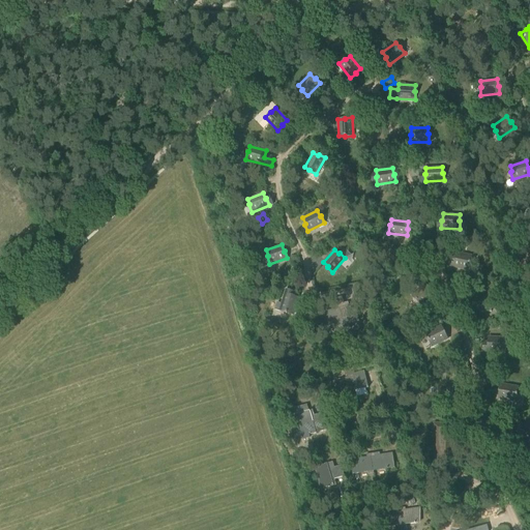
[(470,261),(471,255),(454,252),(453,259),(452,259),(451,265),(469,269),(471,261),(470,261)]
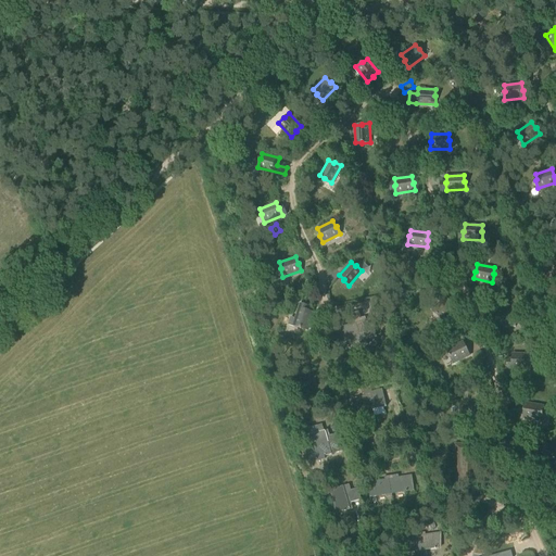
[(451,303),(445,297),(432,308),(437,313),(436,314),(442,320),(456,307),(452,302),(451,303)]
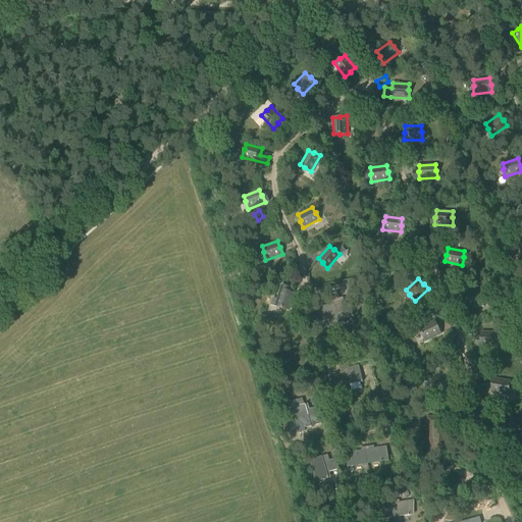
[(289,308),(294,293),(286,291),(288,290),(280,288),(275,305),(282,308),(283,307),(289,308)]
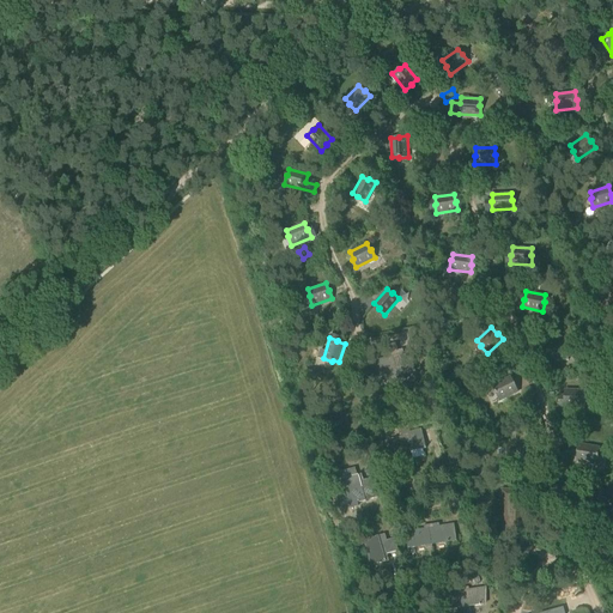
[(566,349),(566,341),(547,343),(547,350),(546,350),(547,358),(569,358),(568,349),(566,349)]
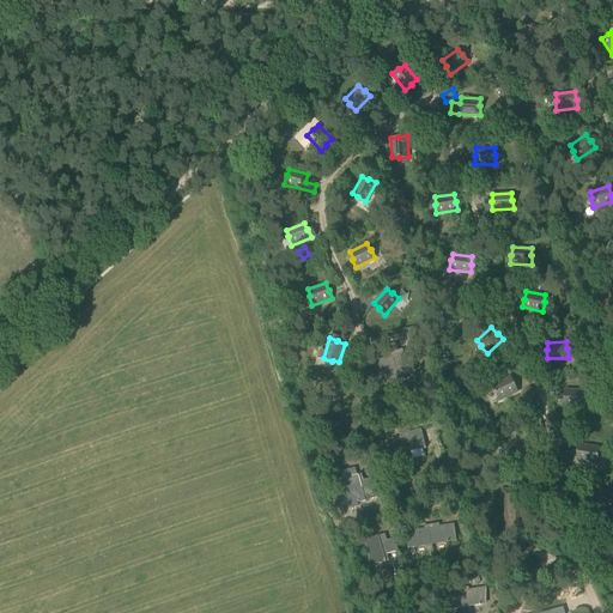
[(395,344),(389,346),(400,382),(401,383),(407,382),(404,371),(414,369),(410,352),(404,353),(402,351),(398,352),(395,344)]
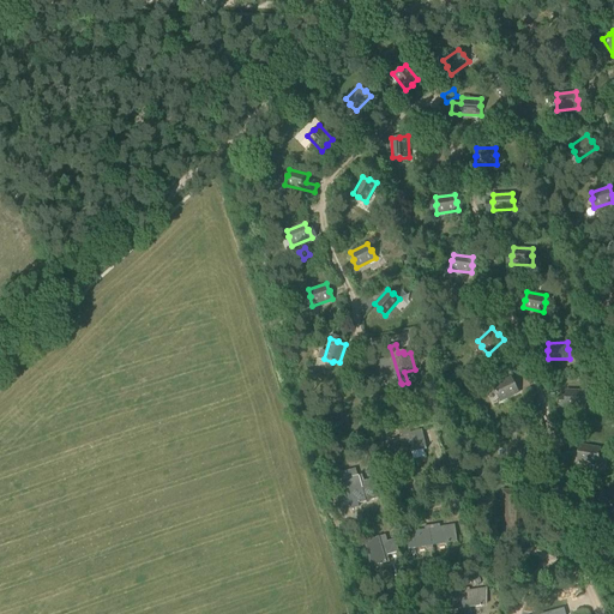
[(401,383),(390,347),(385,348),(387,359),(375,362),(381,379),(387,378),(390,386),(401,383)]
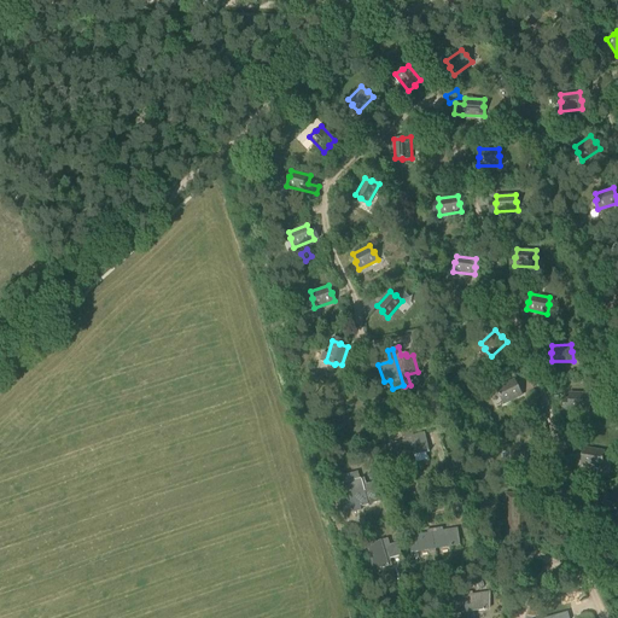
[(518,386),(514,379),(496,388),(500,395),(499,395),(502,403),(523,394),(519,386),(518,386)]
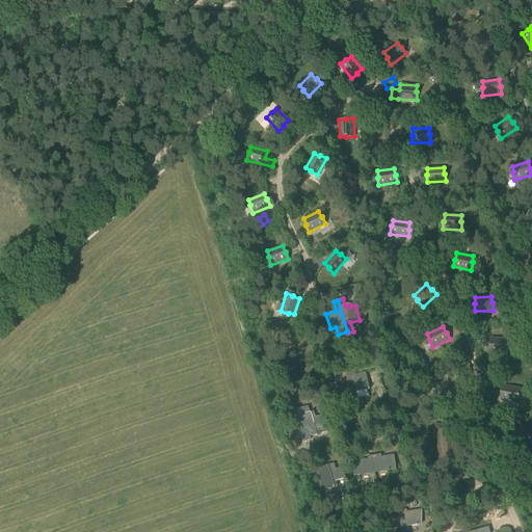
[(490,338),(490,344),(484,344),(483,352),(489,352),(507,352),(508,345),(507,345),(507,339),(490,338)]
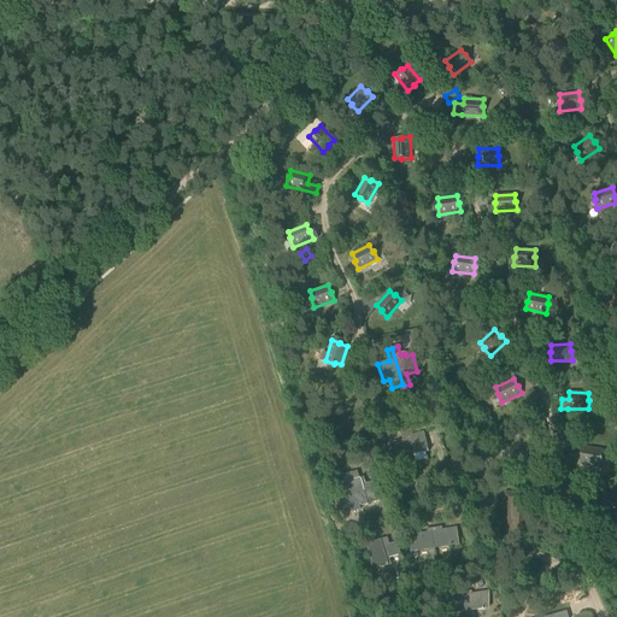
[(406,427),(412,454),(429,451),(425,435),(413,438),(411,425),(406,427)]
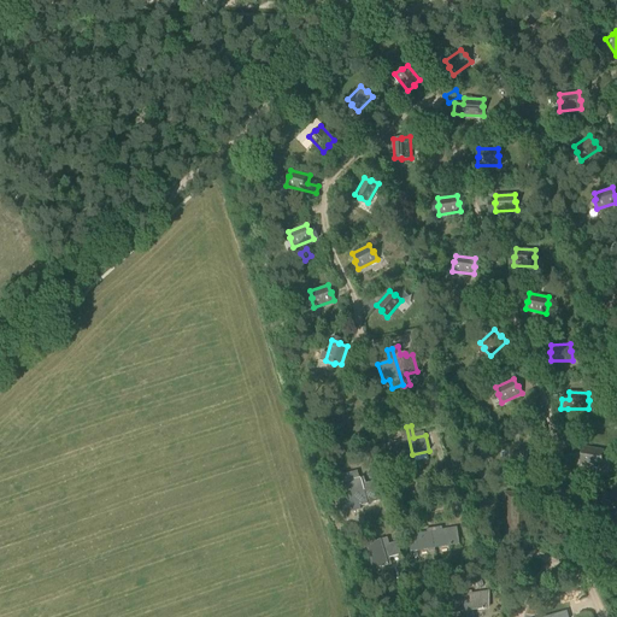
[(395,459),(412,454),(406,427),(400,429),(403,440),(392,442),(395,459)]
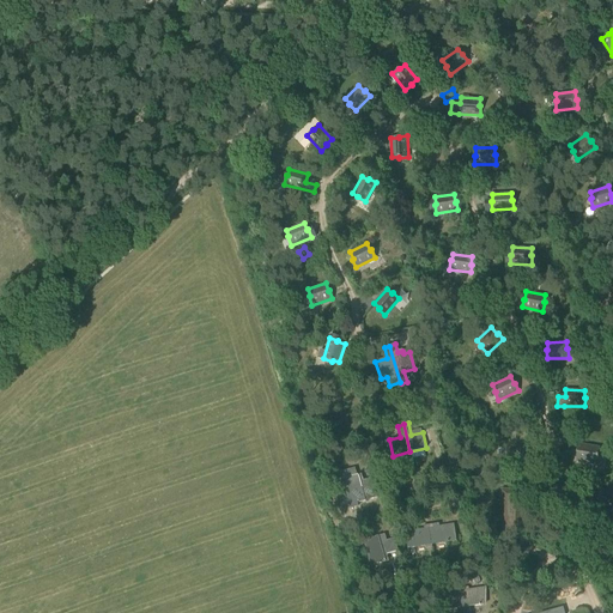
[(530,460),(542,444),(535,439),(536,438),(530,434),(517,450),(525,456),(525,455),(530,460)]
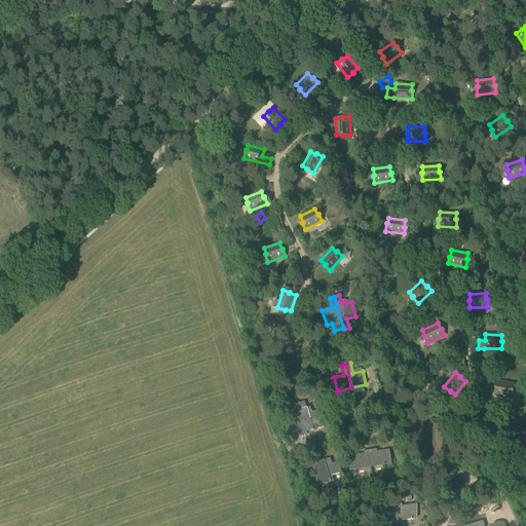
[(513,389),(514,383),(497,380),(496,387),(495,387),(494,395),(512,398),(514,389),(513,389)]
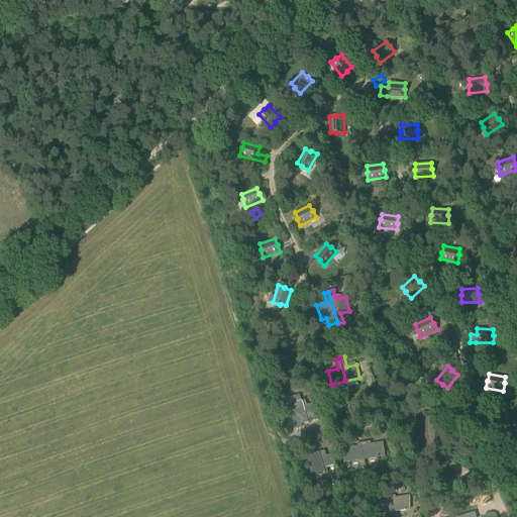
[(305,400),(289,405),(292,415),(293,415),(310,410),(318,408),(316,403),(306,406),(305,400)]
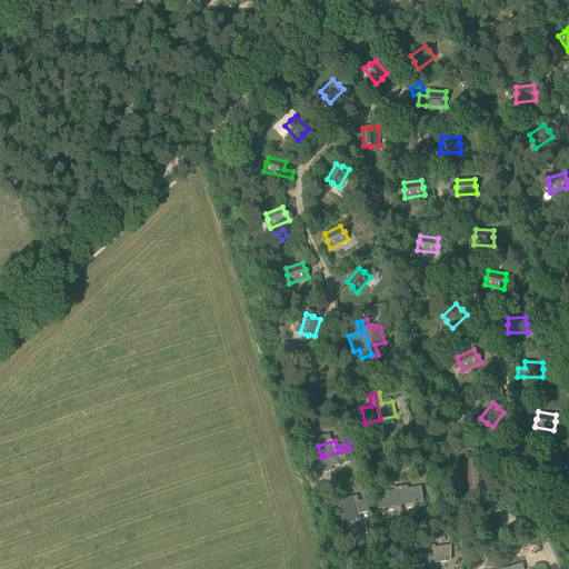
[(351,455),(350,449),(341,451),(322,457),(321,457),(326,472),(333,470),(332,467),(350,462),(349,456),(351,455)]
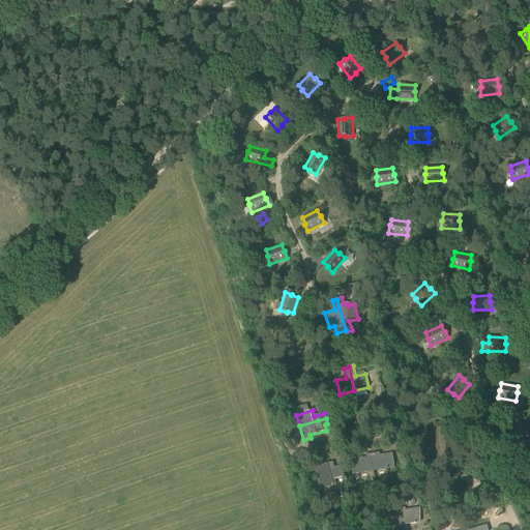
[(529,425),(519,422),(517,428),(512,425),(509,434),(513,436),(529,440),(529,425)]
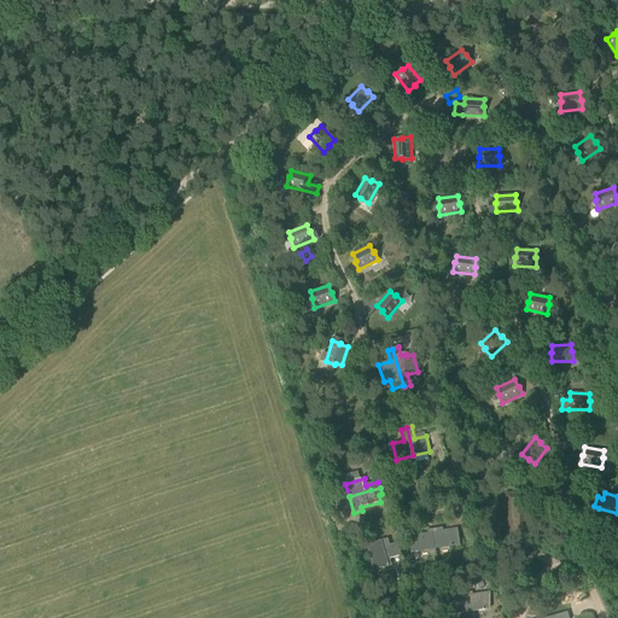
[(524,540),(524,497),(508,497),(508,526),(506,526),(506,531),(508,531),(508,540),(524,540)]
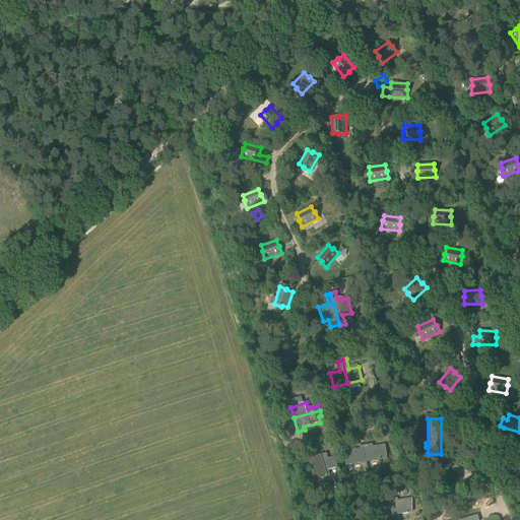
[(387,459),(385,445),(364,448),(366,462),(387,459)]
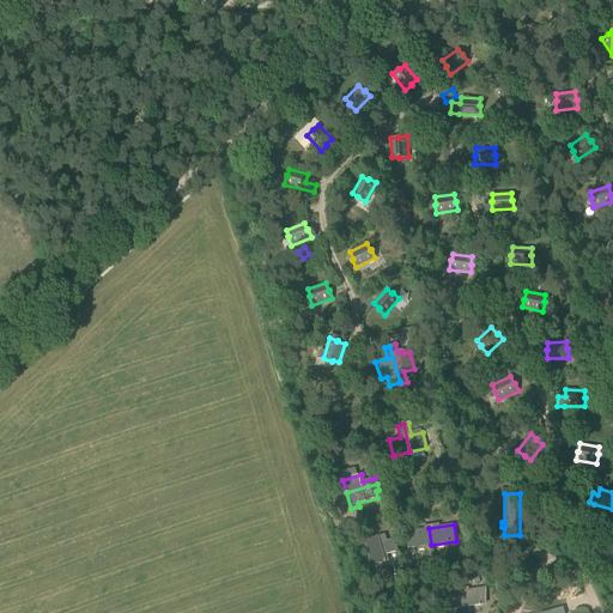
[(431,545),(429,528),(405,532),(407,548),(431,545)]
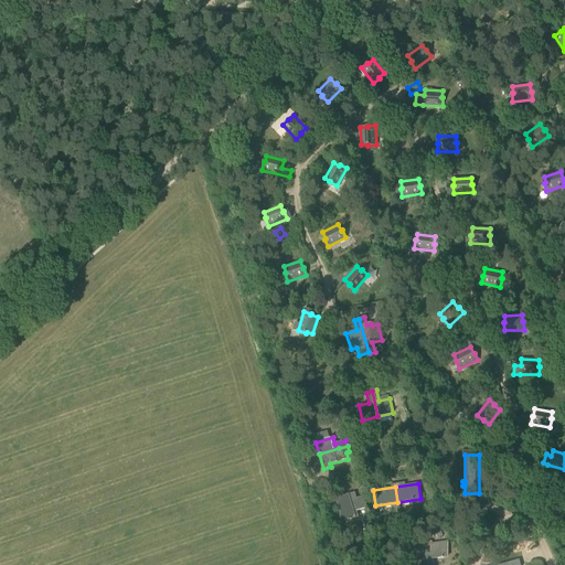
[(338,510),(365,502),(364,497),(351,500),(350,494),(334,499),(338,510)]
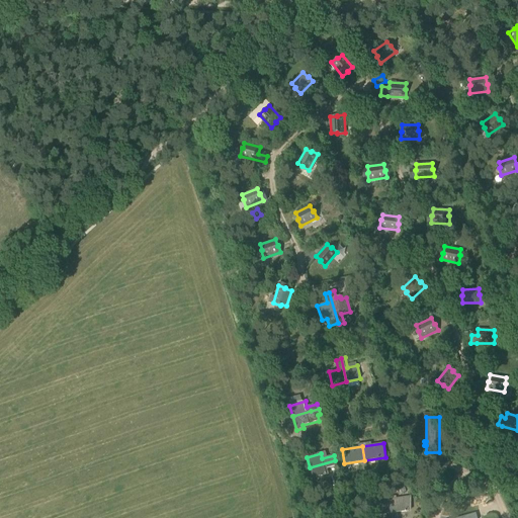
[(335,460),(310,467),(313,478),(328,475),(327,468),(336,466),(335,460)]
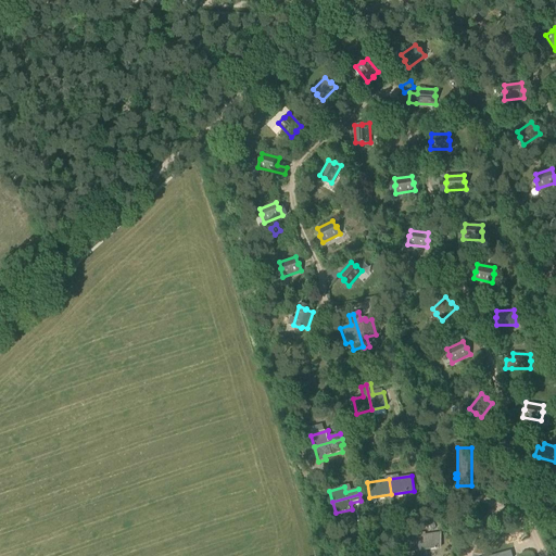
[(441,548),(441,533),(418,536),(420,555),(427,555),(427,551),(437,548),(441,548)]
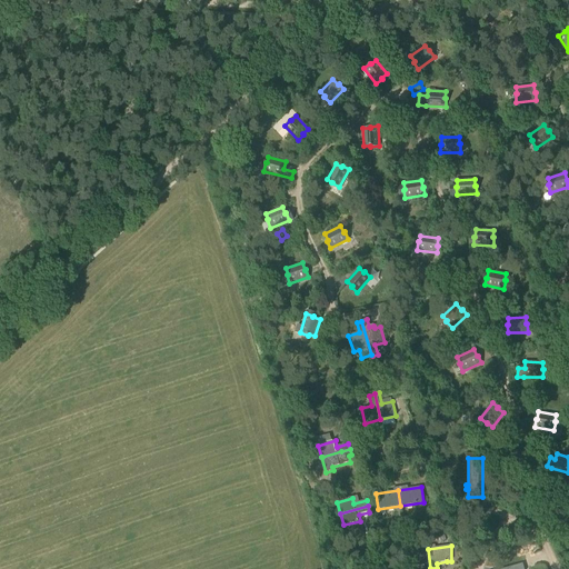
[(430,568),(428,549),(405,552),(406,563),(415,562),(415,566),(425,565),(425,568),(430,568)]
